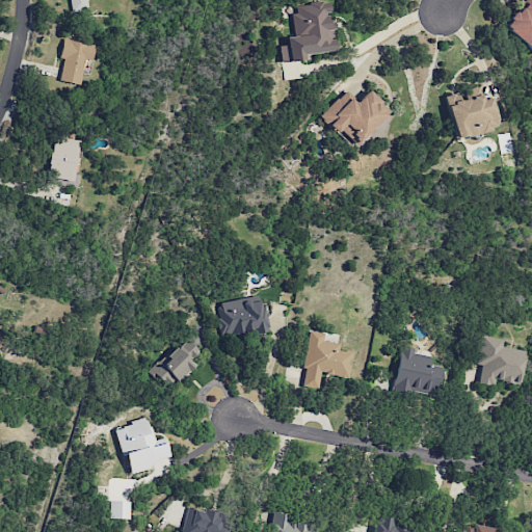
[(69,0),(71,12),(90,10),(89,0),(69,0)]
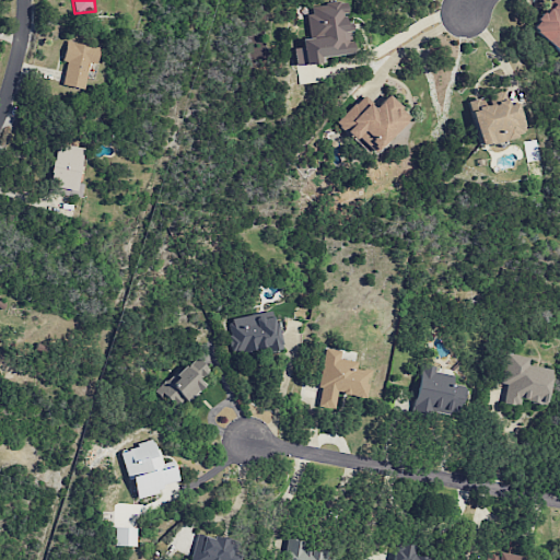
[(559,0),(552,0),(529,27),(559,54),(559,0)]
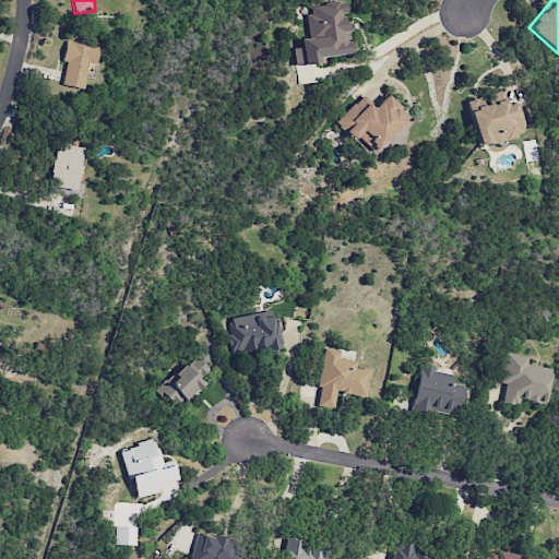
[(352,54),(347,23),(344,23),(343,13),(346,13),(345,1),(306,6),(310,38),(299,39),(300,47),(293,48),(294,66),(323,62),(322,57),(352,54)]
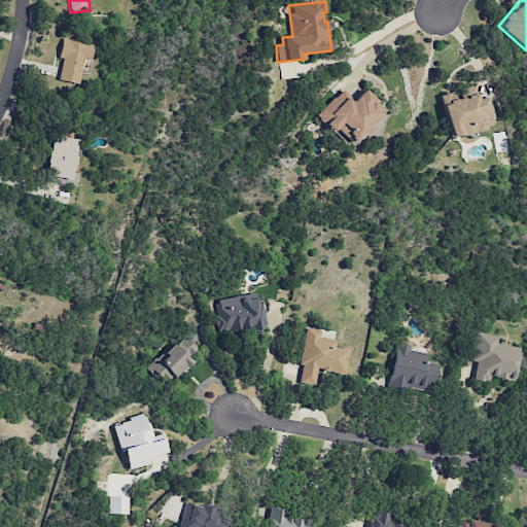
[(59,80),(78,83),(83,60),(91,61),(94,44),(62,38),(59,58),(63,59),(59,80)]
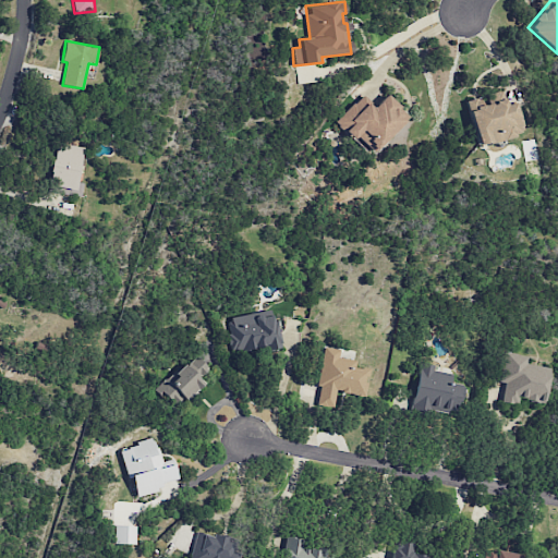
[(477,146),(523,134),(514,102),(506,105),(501,91),(488,94),(490,102),(478,106),(477,98),(465,101),(477,146)]
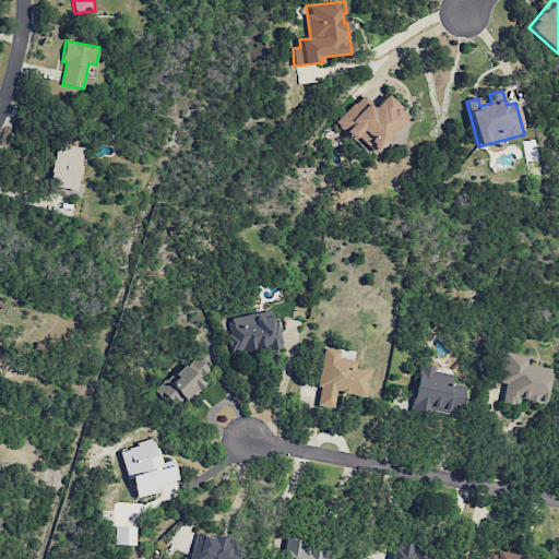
[(407,116),(385,95),(373,107),(361,95),(335,122),(370,155),(407,116)]
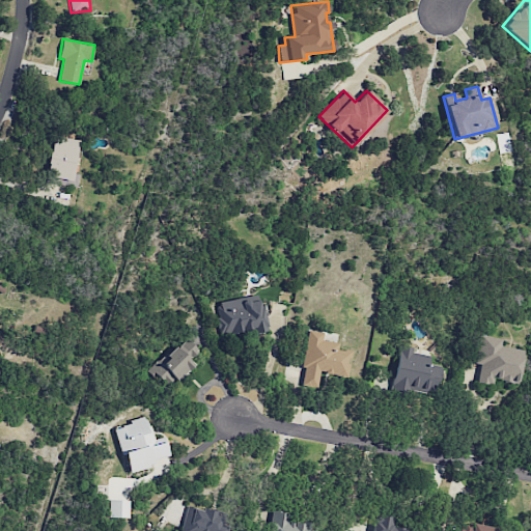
[(76,187),(78,174),(74,173),(79,139),(53,135),(46,183),(76,187)]
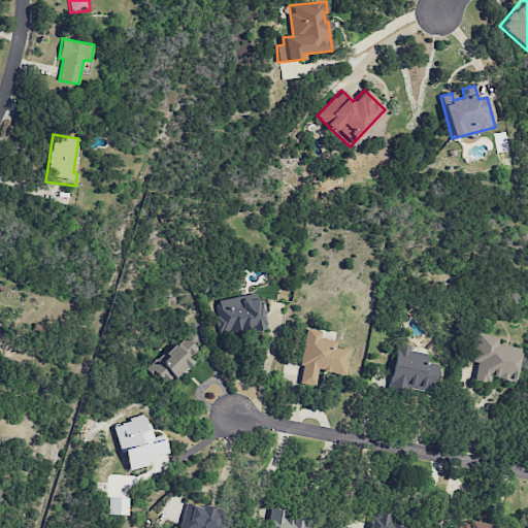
[(264,330),(258,293),(216,301),(221,333),(251,328),(251,332),(264,330)]
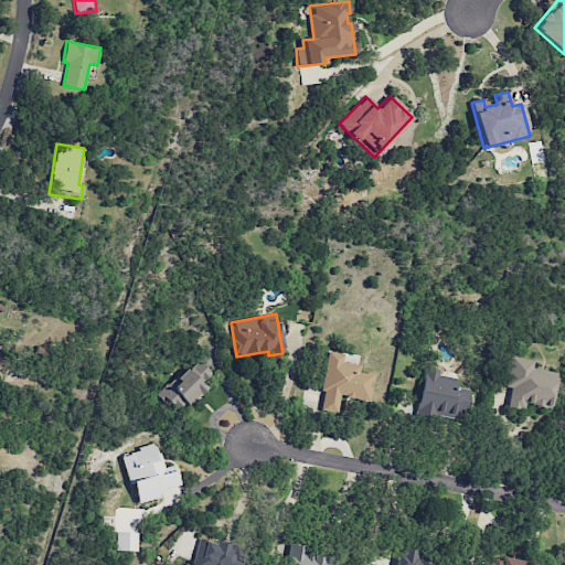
[(340,396),(369,401),(373,373),(359,371),(360,365),(342,362),(343,354),(328,351),(319,411),(337,413),(340,396)]
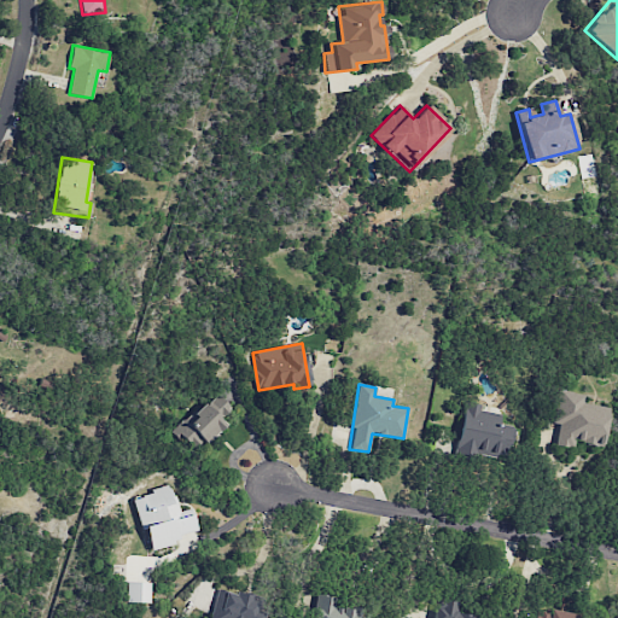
[(601,447),(608,407),(583,403),(584,394),(558,390),(553,423),(559,424),(555,445),(573,448),(573,442),(601,447)]
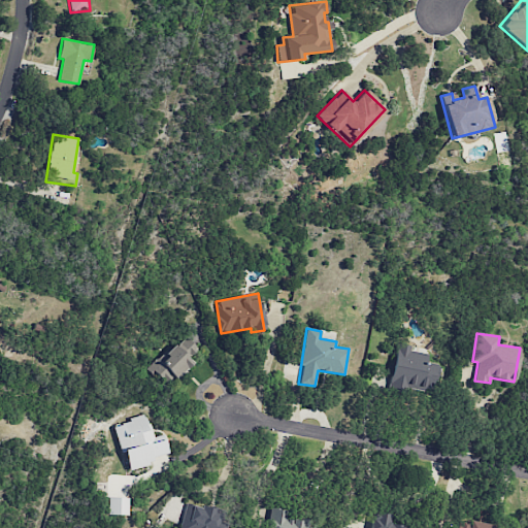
[(196,348),(182,334),(150,370),(164,384),(171,375),(175,380),(191,362),(187,358),(196,348)]
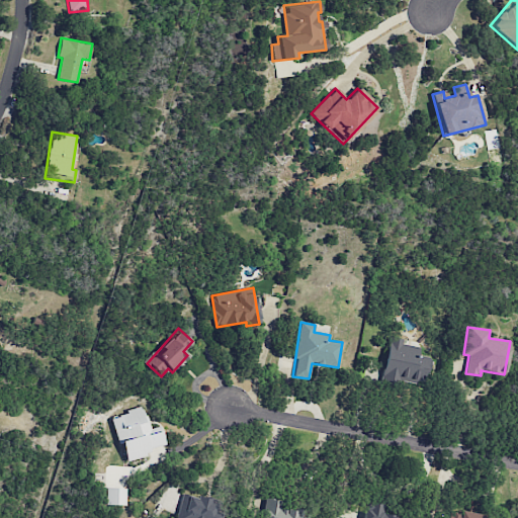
[(419,347),(402,344),(403,339),(390,337),(381,379),(426,386),(431,357),(418,355),(419,347)]
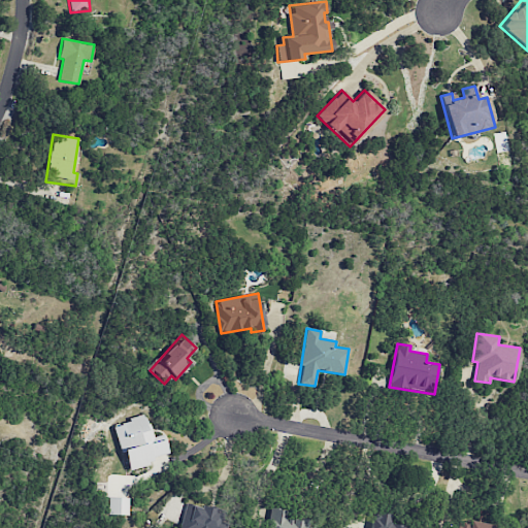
[(114,424),(125,468),(169,457),(163,434),(152,437),(146,416),(114,424)]
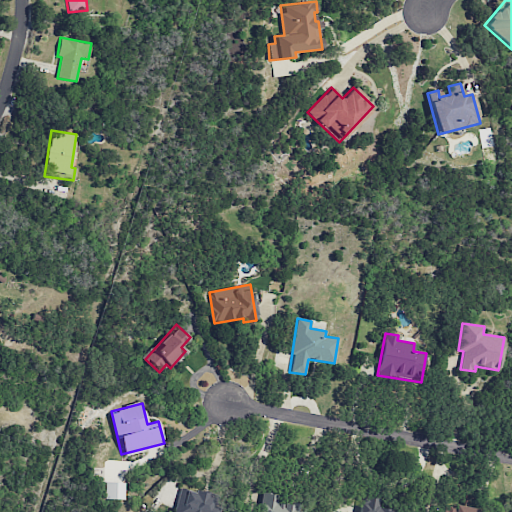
[(123,499),(124,482),(104,482),(104,499),(123,499)]
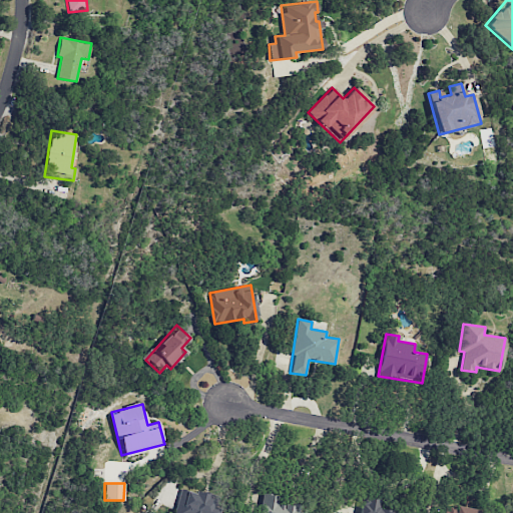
[(211,512),(216,498),(180,488),(173,512),(211,512)]
